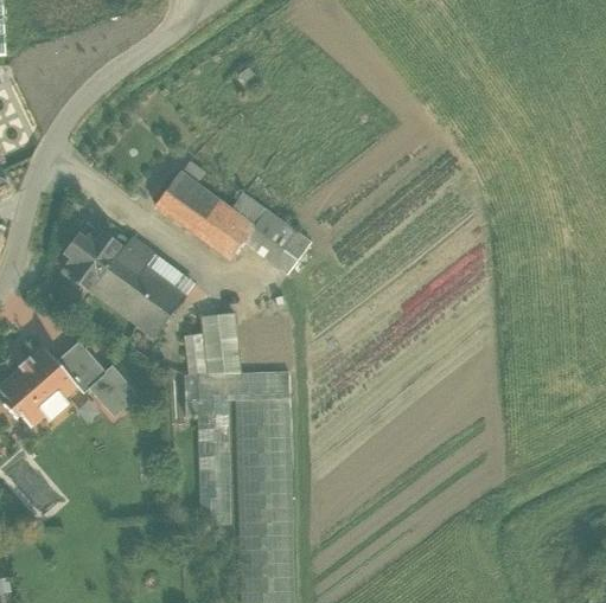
[(254,225),(180,171),(157,203),(230,258),(244,241),(255,226),(254,225)]
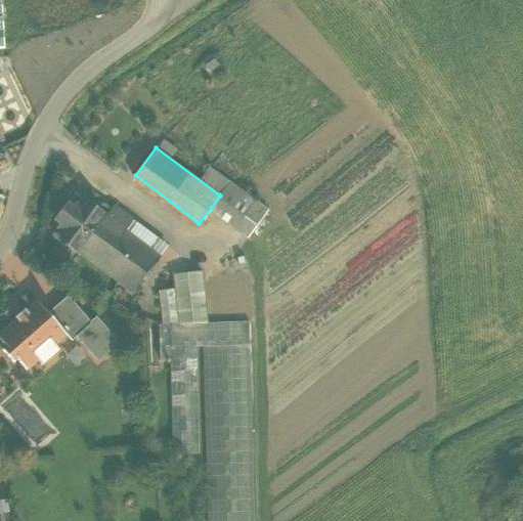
[(228,180),(219,194),(220,196),(211,208),(232,224),(252,198),(228,180)]
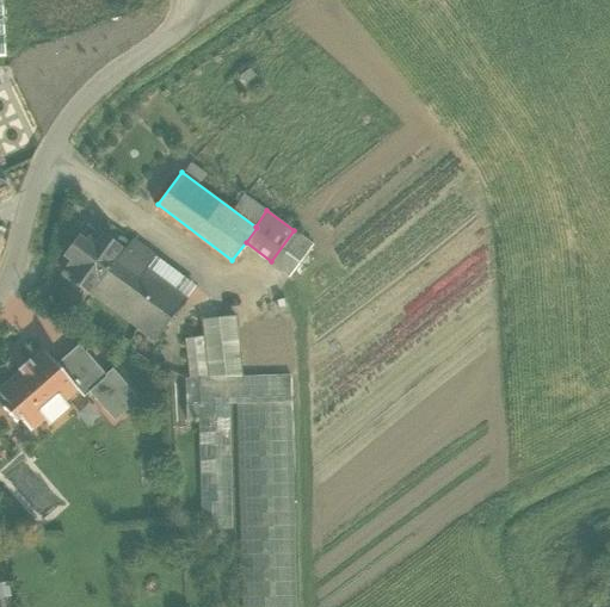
[(123,249),(96,229),(86,242),(79,236),(66,254),(74,259),(65,272),(92,292),(123,249)]
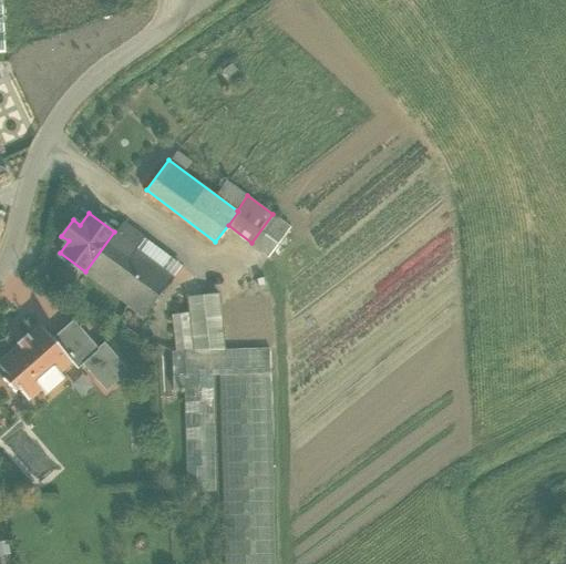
[(114,232),(85,272),(144,315),(173,277),(135,248),(145,236),(124,221),(114,232)]
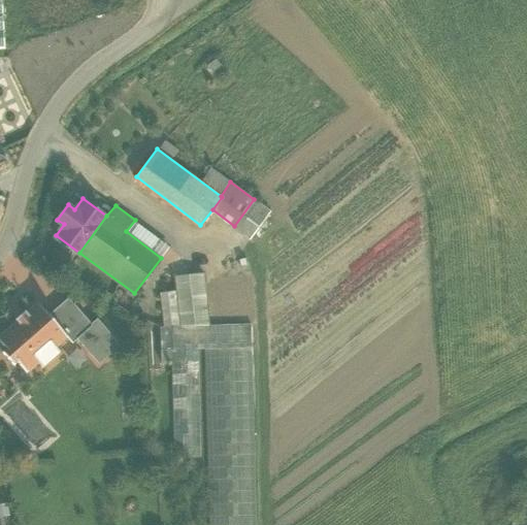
[(203,271),(173,274),(175,290),(179,325),(209,324),(203,271)]
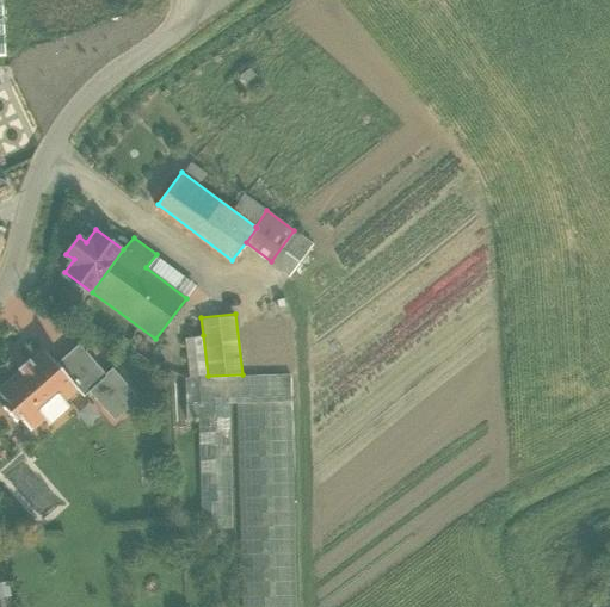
[(203,335),(186,338),(191,377),(208,376),(203,335)]
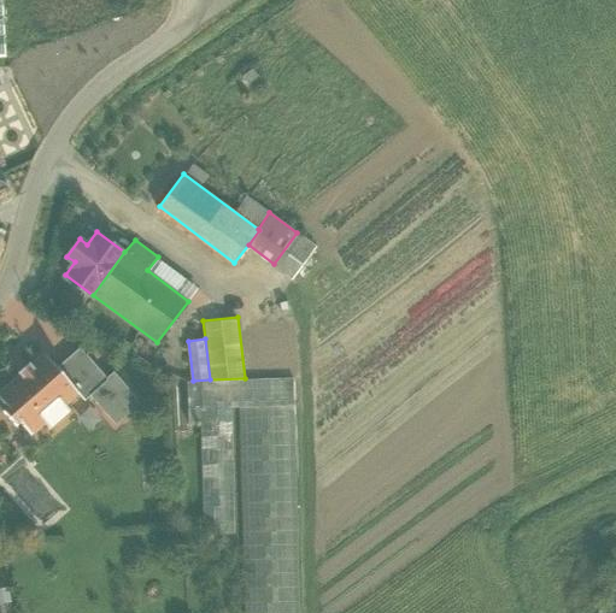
[(81,346),(57,366),(78,392),(86,399),(109,378),(81,346)]
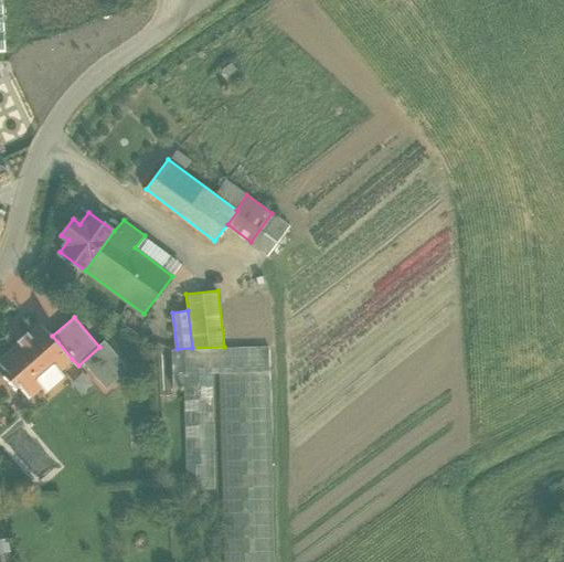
[(41,322),(29,333),(28,331),(17,341),(18,342),(0,358),(0,363),(8,372),(3,375),(16,389),(19,385),(29,396),(41,385),(45,391),(65,374),(60,369),(72,359),(52,336),(41,322)]
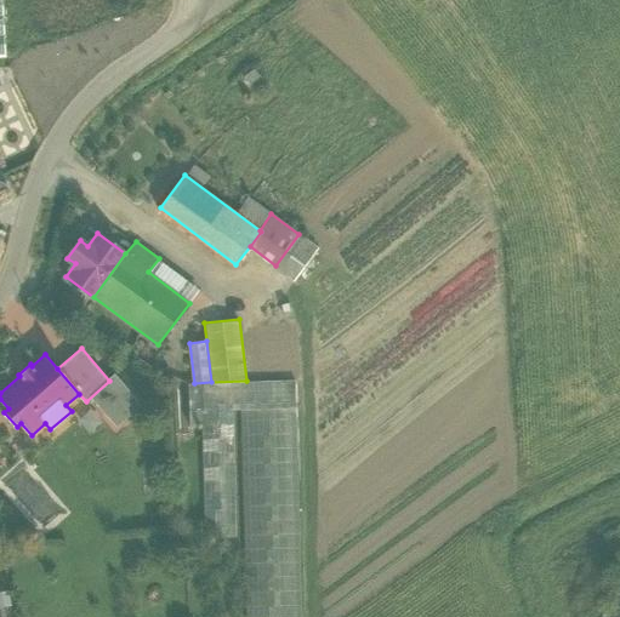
[(194,383),(193,383),(188,383),(189,423),(198,423),(198,427),(202,427),(202,411),(234,410),(240,410),(296,406),(296,380),(246,381),(211,382),(194,383)]
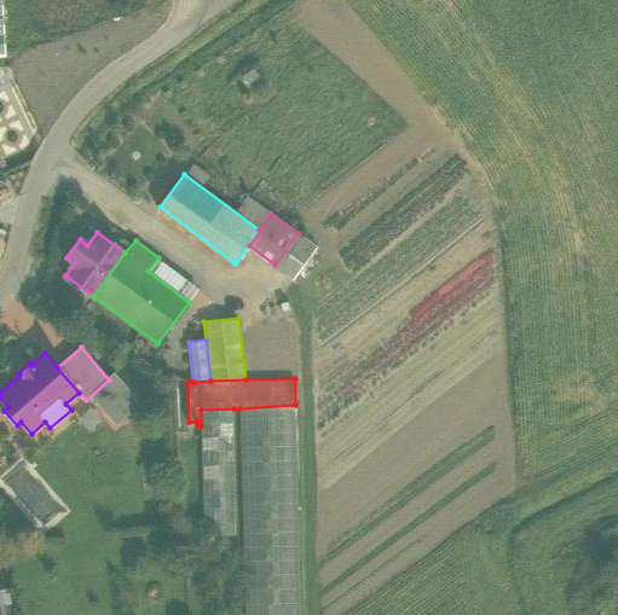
[(300,614),(295,405),(240,408),(244,614),(300,614)]
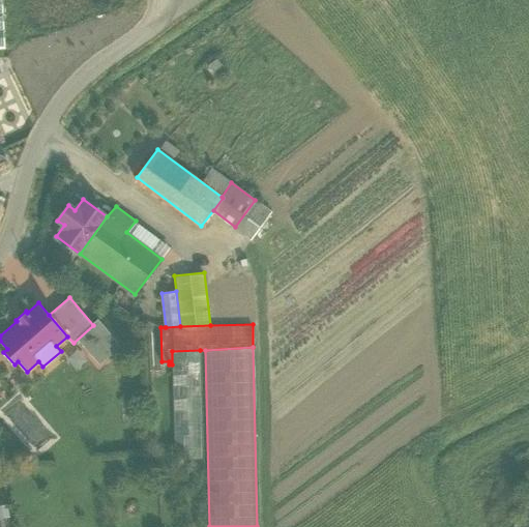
[(200,350),(172,351),(172,364),(174,458),(203,457),(200,350)]
